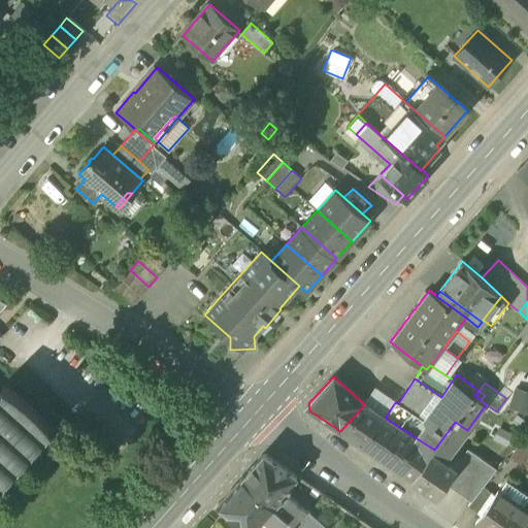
[(0,487),(17,469),(53,428),(42,416),(30,404),(18,394),(3,385),(0,388),(0,487)]
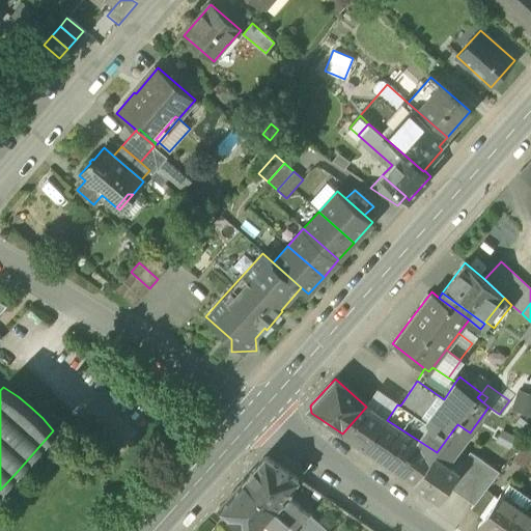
[(387,420),(397,404),(376,389),(365,406),(366,407),(379,415),(387,420)]
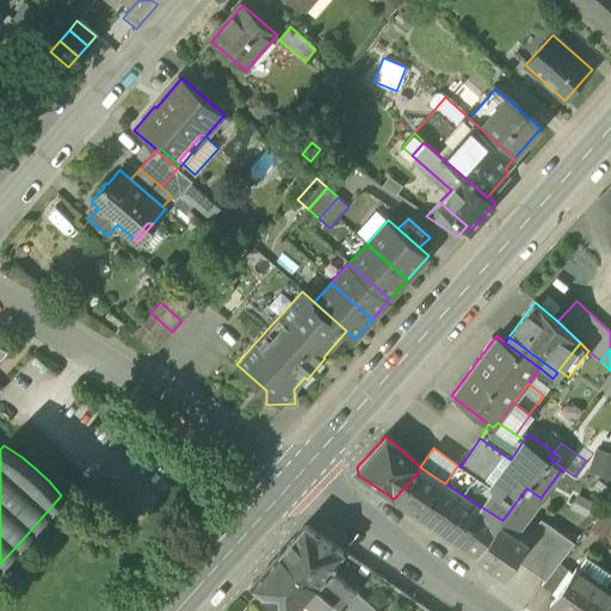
[(610,452),(597,449),(588,473),(610,480),(610,476),(610,452)]
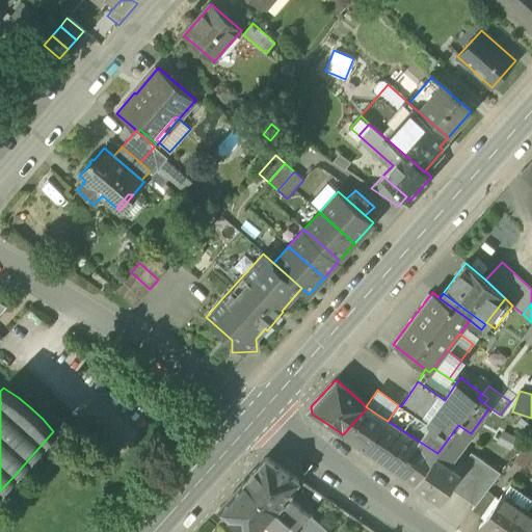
[(488,398),(482,394),(478,398),(484,403),(488,398)]
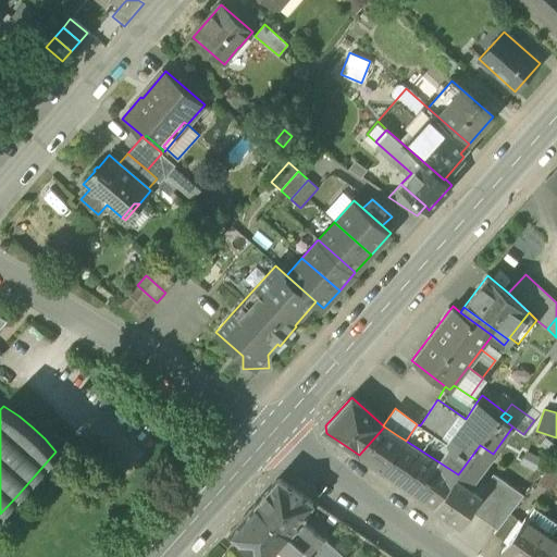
[(397,435),(384,426),(378,434),(392,444),(397,435)]
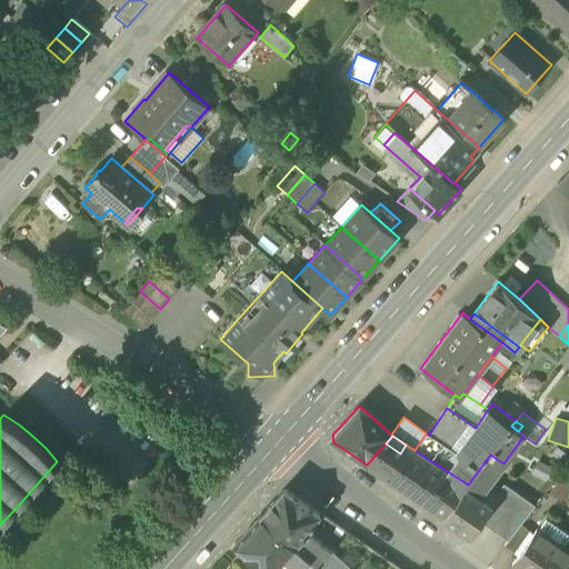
[(367,465),(445,518),(466,488),(468,485),(415,450),(406,445),(400,453),(386,443),(367,465)]
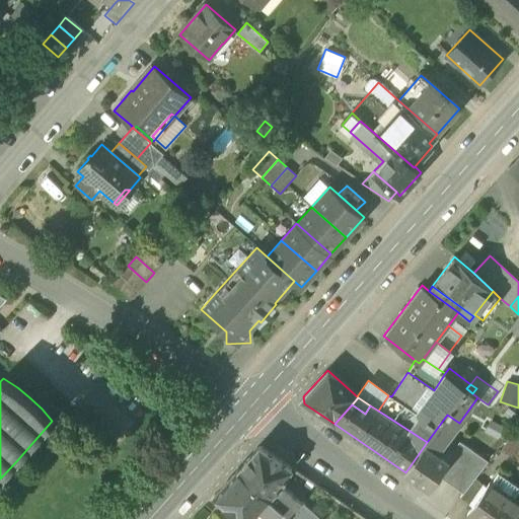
[(427,442),(425,445),(437,452),(459,423),(447,415),(427,442)]
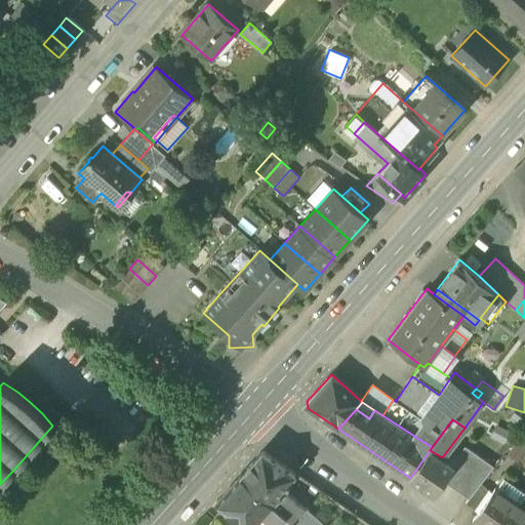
[(512,432),(496,423),(489,437),(505,445),(512,432)]
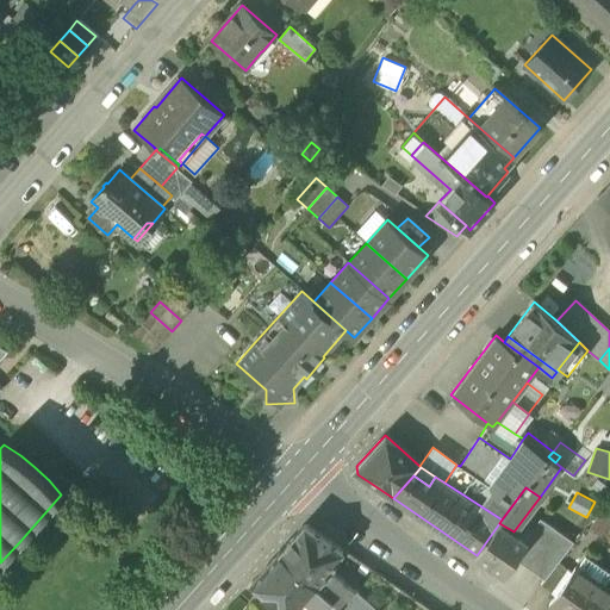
[(609,524),(609,514),(603,509),(589,528),(601,537),(609,524)]
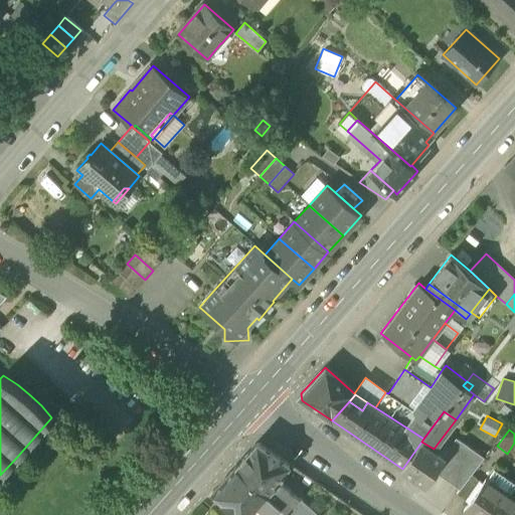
[(434,471),(460,490),(472,475),(485,458),(457,438),(443,456),(444,456),(434,471)]
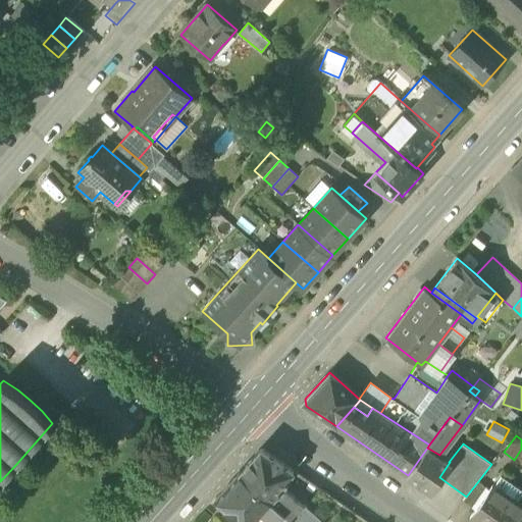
[(449,462),(439,455),(427,448),(408,475),(430,490),(439,477),(450,462),(449,462)]
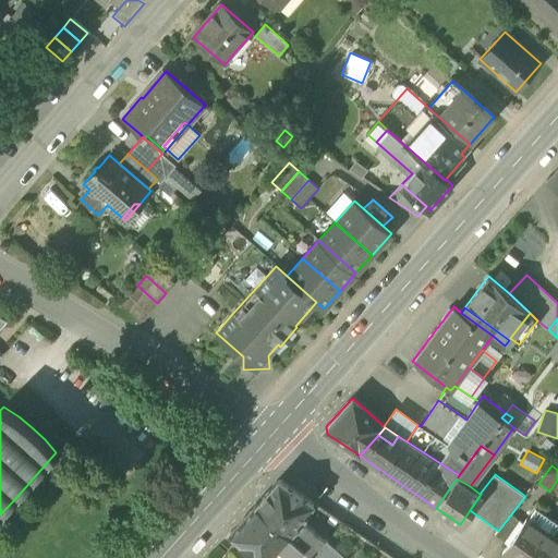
[(256,505),(290,535),(303,521),(314,502),(282,481),(274,484),(256,505)]
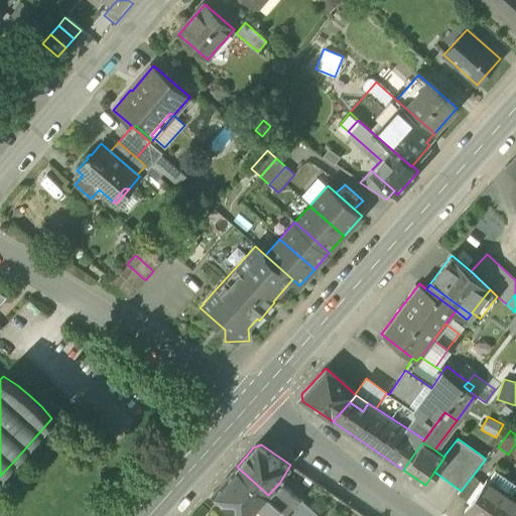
[(301,473),(290,465),(280,482),(290,491),(301,473)]
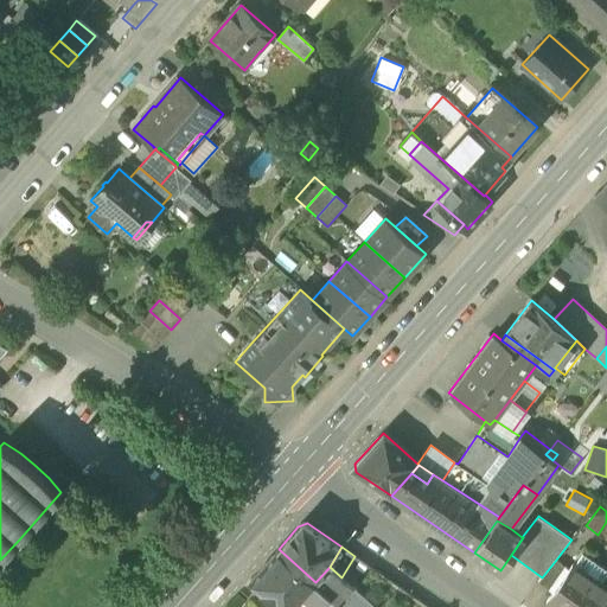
[(318,606),(320,606),(321,606),(331,595),(315,582),(279,549),(250,580),(280,606),(293,606),(305,595),(318,606)]
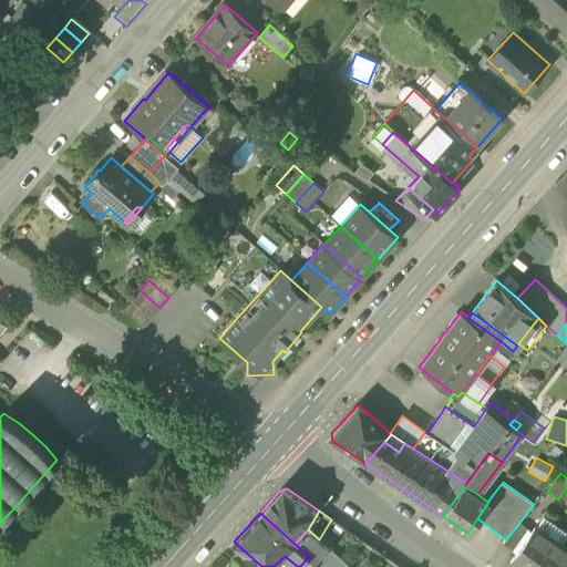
[(566,532),(544,516),(536,528),(560,546),(566,536),(566,532)]
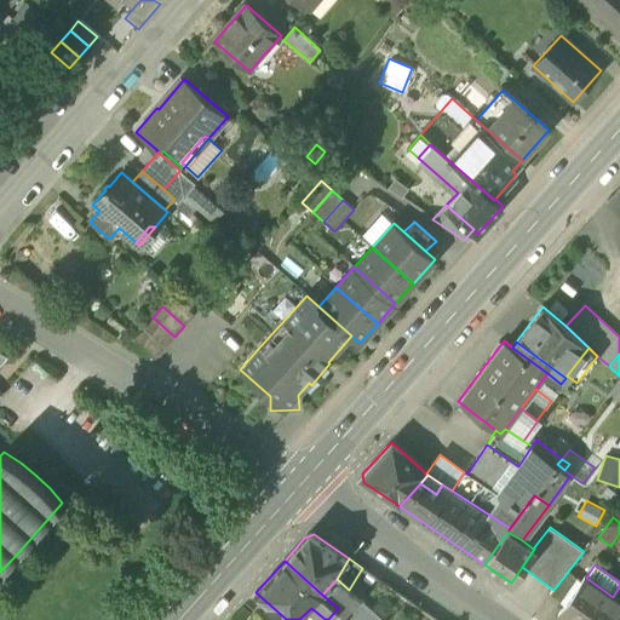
[(579,580),(568,572),(554,590),(550,595),(561,603),(579,580)]
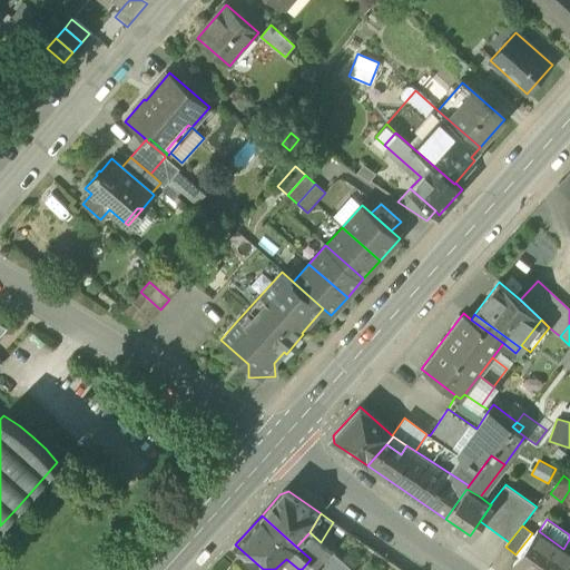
[(568,569),(569,568),(569,552),(563,549),(539,531),(538,530),(513,566),(519,569),(568,569)]
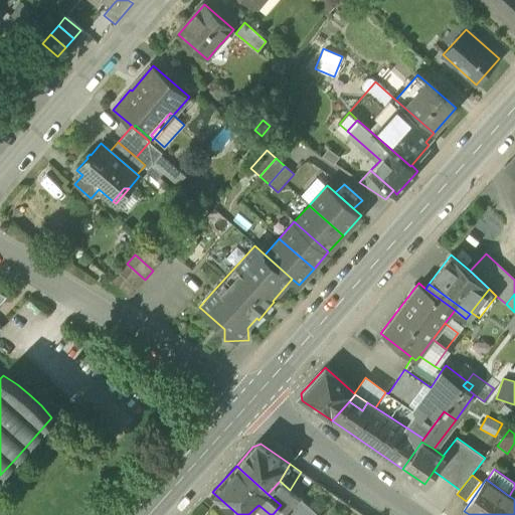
[(290,490),(280,481),(268,494),(281,505),(288,512),(299,500),(300,499),(290,490)]
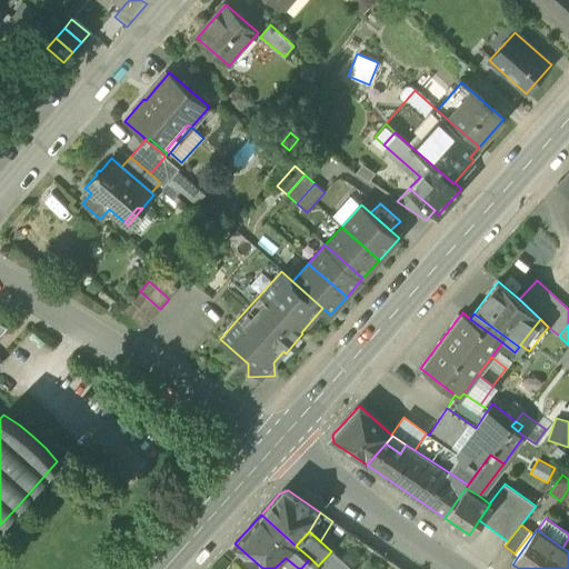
[(330,552),(349,568),(350,568),(331,551),(330,552)]
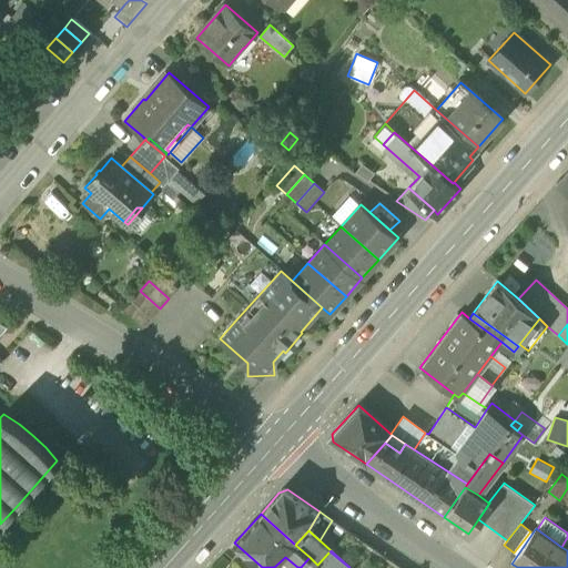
[(348,567),(330,551),(317,565),(321,567),(348,567)]
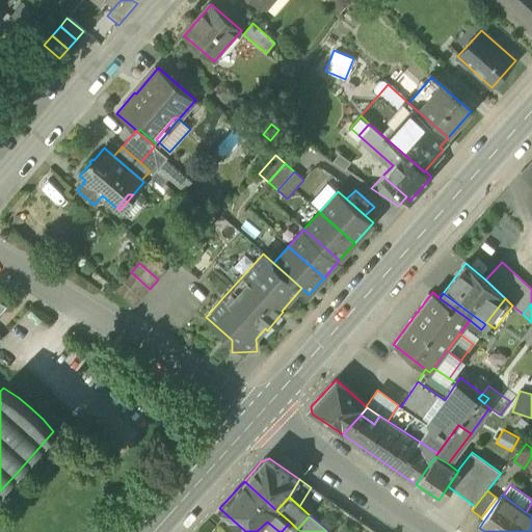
[(300,531),(297,529),(290,522),(282,531),(300,531)]
